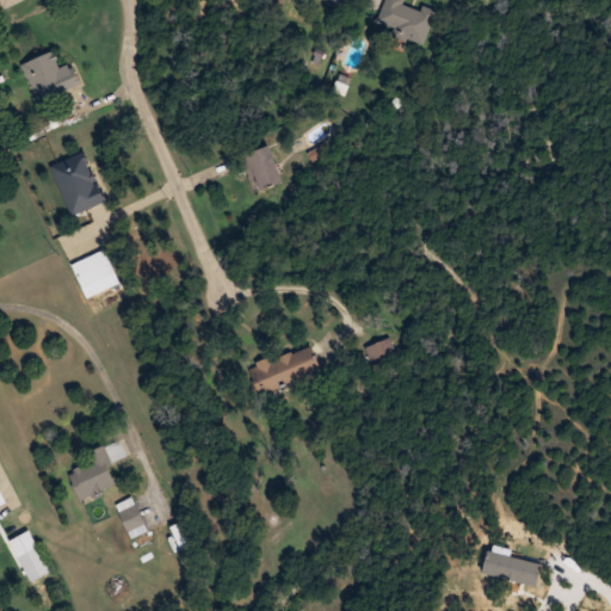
[(437,10),(407,0),(384,0),(376,29),(425,45),(437,10)]
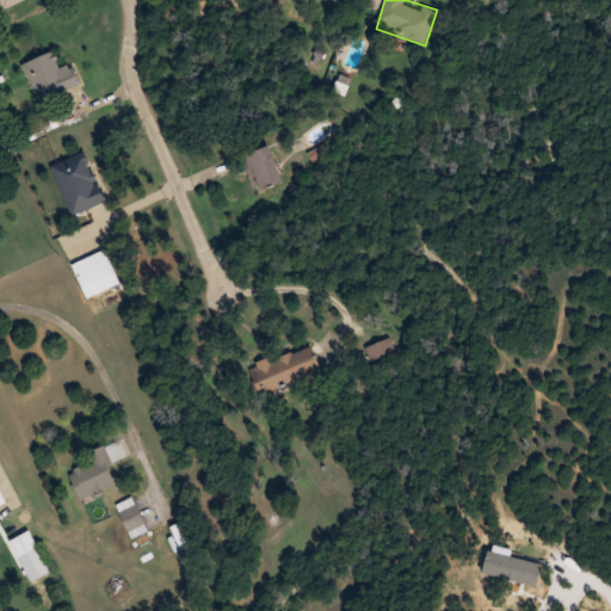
[(60,67),(56,53),(25,61),(36,99),(80,86),(74,62),(60,67)]
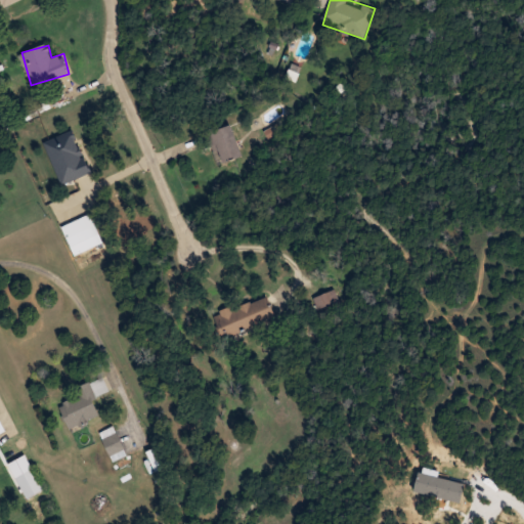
[(222,164),(242,156),(230,125),(210,133),(222,164)]
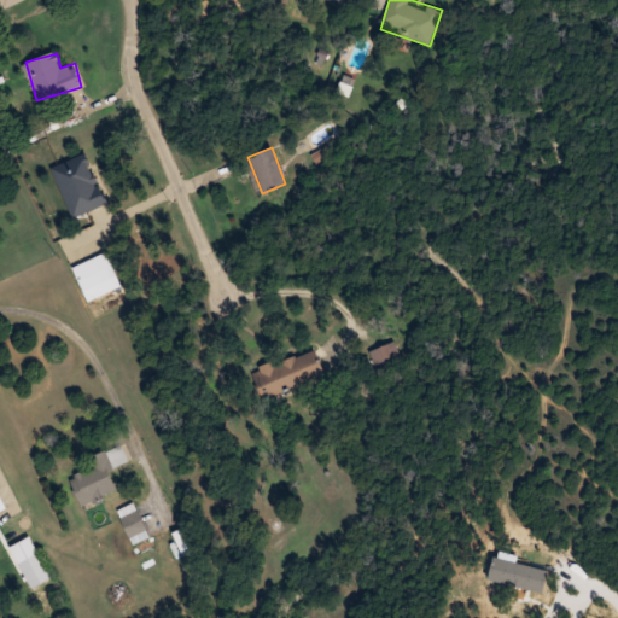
[(400,356),(395,343),(369,351),(374,365),(400,356)]
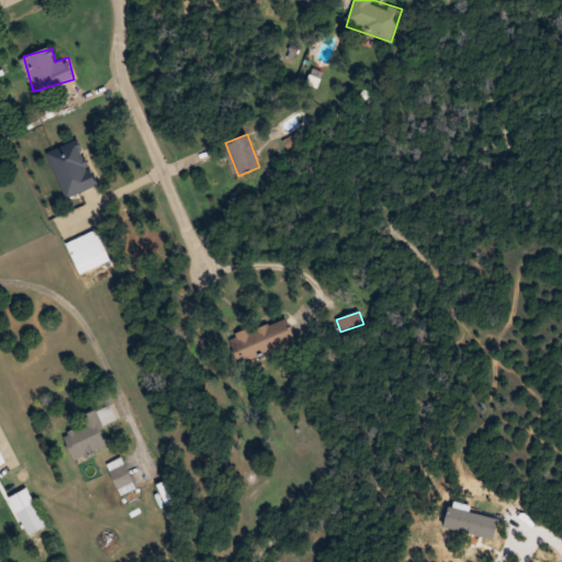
[(238,362),(295,341),(287,316),(228,337),(238,362)]
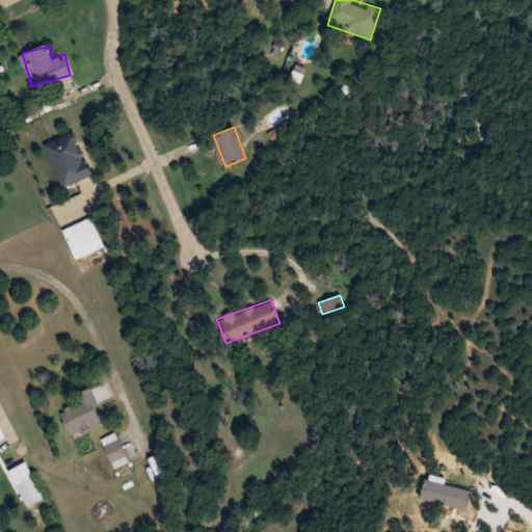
[(76,393),(79,403),(60,409),(68,433),(101,424),(95,403),(110,398),(106,383),(76,393)]
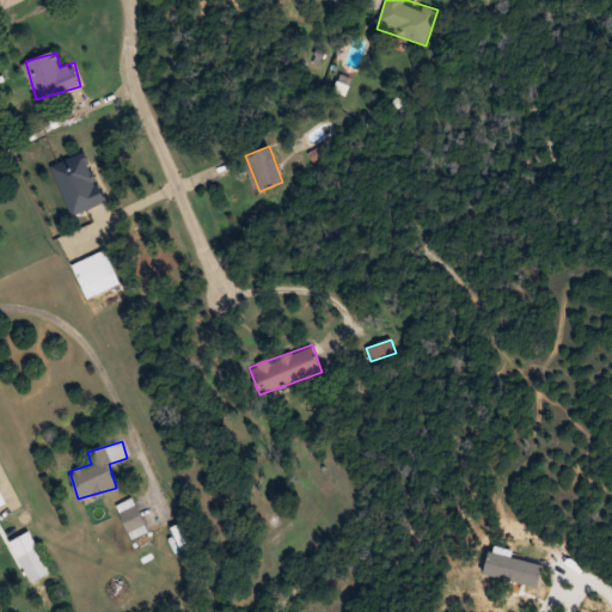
[(148,531),(133,499),(116,506),(132,538),(148,531)]
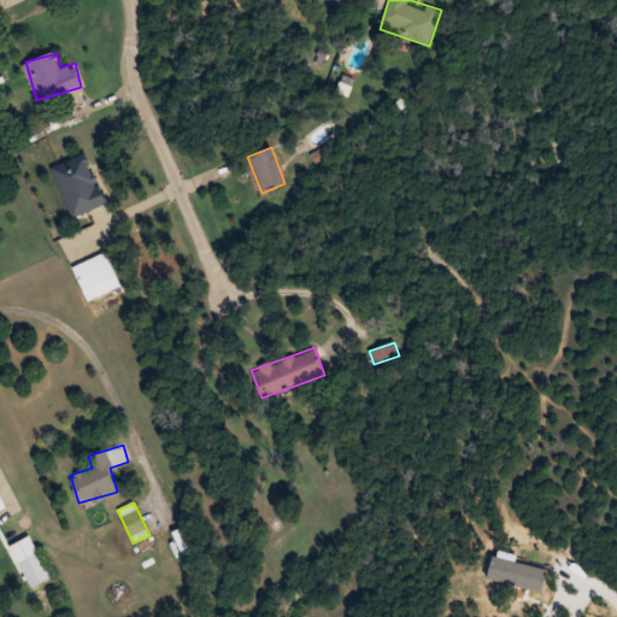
[(52,576),(37,551),(18,562),(33,587),(52,576)]
